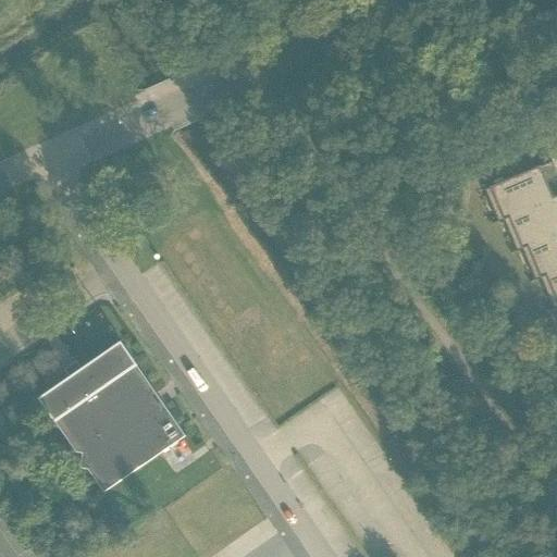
[(504,220),(509,218),(555,198),(545,176),(556,172),(553,162),(491,188),(504,220)]
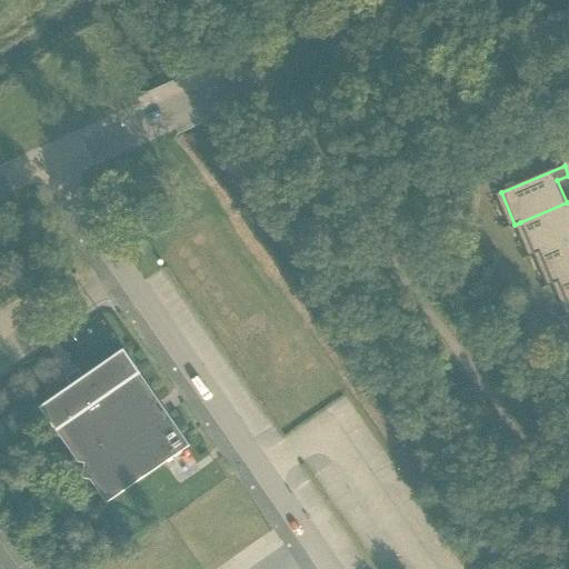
[(568,201),(567,202),(520,222),(533,255),(539,252),(568,239),(568,201)]
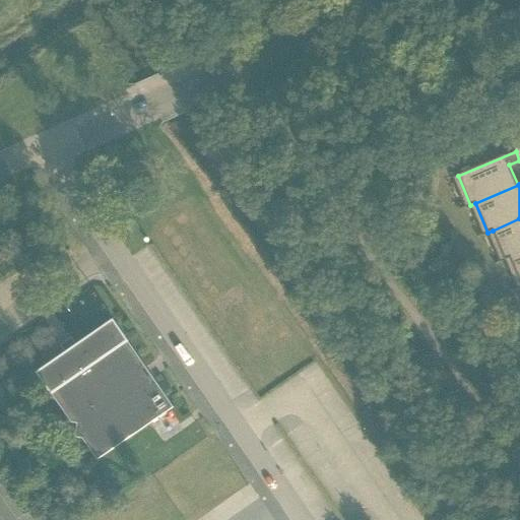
[(510,257),(519,253),(519,218),(493,231),(505,259),(510,257)]
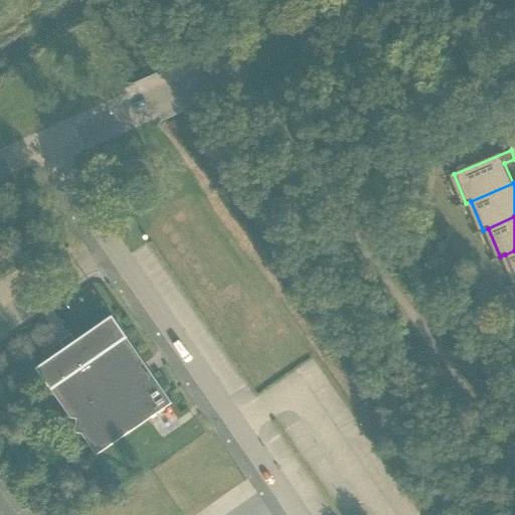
[(514,250),(505,254),(514,279),(514,250)]
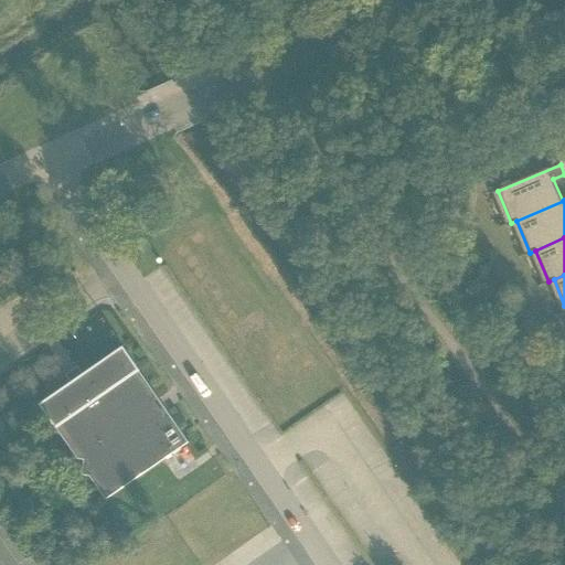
[(82,475),(89,476),(89,475),(106,499),(188,441),(121,348),(83,374),(77,366),(66,375),(72,383),(40,404),(76,457),(76,458),(84,459),(82,475)]
